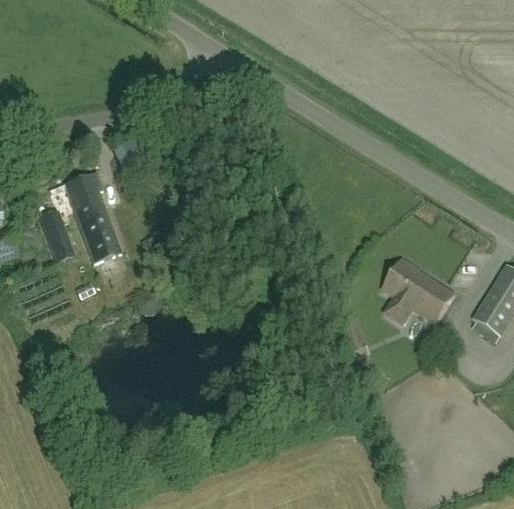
[(96,171),(65,183),(93,261),(120,251),(98,191),(103,189),(96,171)]
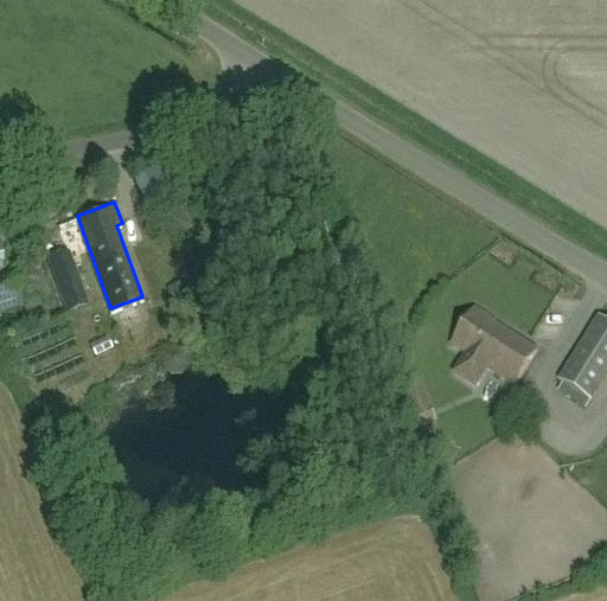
[(0,300),(16,296),(6,263),(25,257),(29,268),(43,263),(30,222),(0,230),(0,300)]
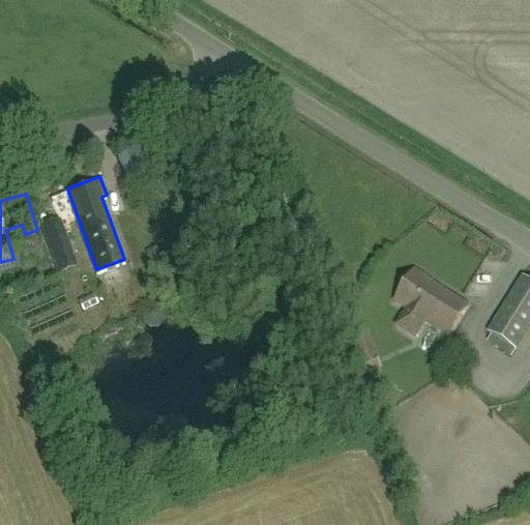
[(77,263),(74,254),(60,215),(41,223),(58,269),(77,263)]
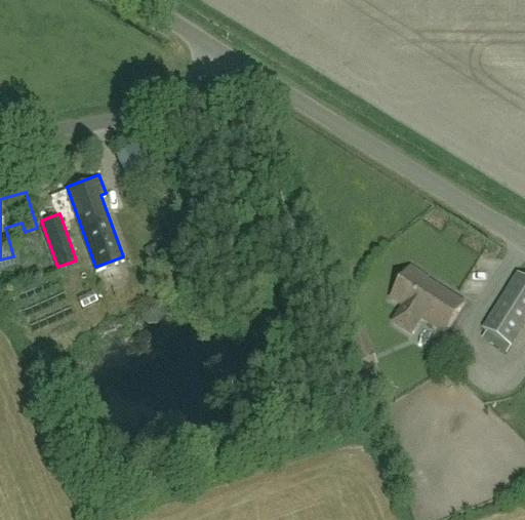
[(390,296),(401,304),(391,320),(411,333),(421,316),(444,330),(466,297),(429,274),(428,275),(410,265),(390,296)]
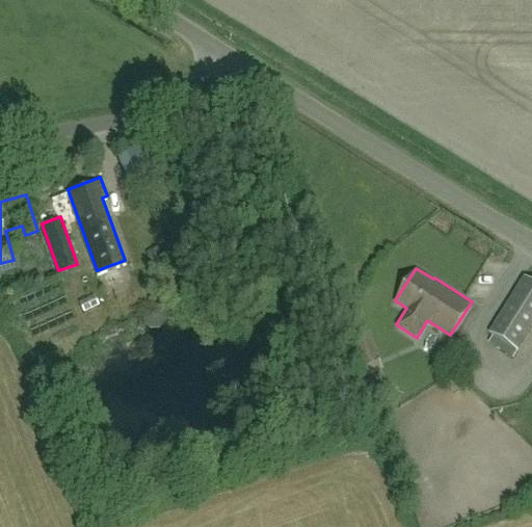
[(490,330),(517,348),(531,327),(531,278),(529,275),(490,330)]
